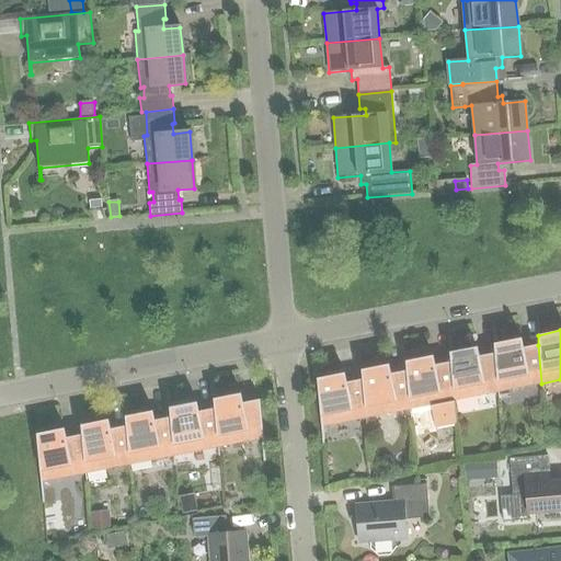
[(493,344),(494,354),(497,392),(541,384),(538,345),(523,348),(522,339),(493,344)]
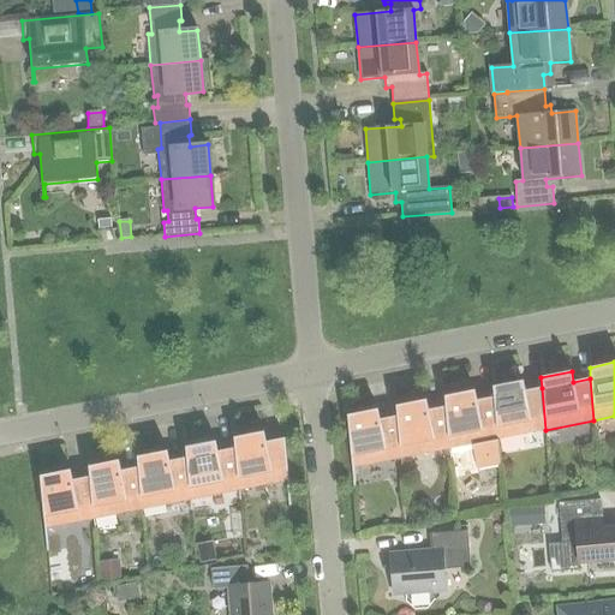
[(497,439),(545,430),(542,388),(525,392),(523,381),(493,387),(494,398),(497,439)]
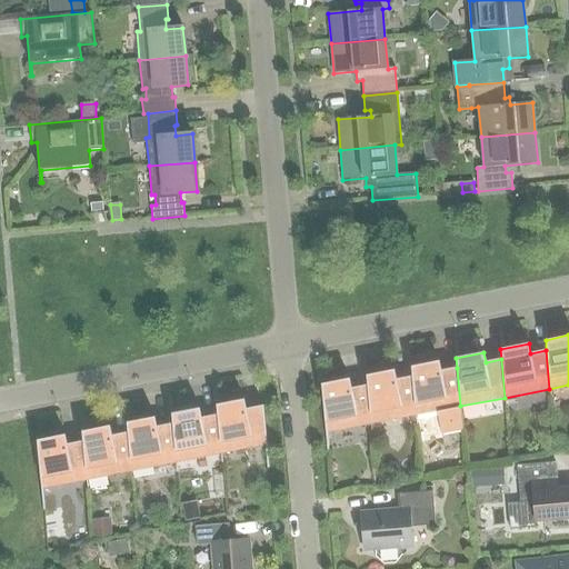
[(411,367),(411,377),(415,415),(436,411),(440,436),(462,431),(460,406),(457,368),(441,370),(439,361),(411,367)]
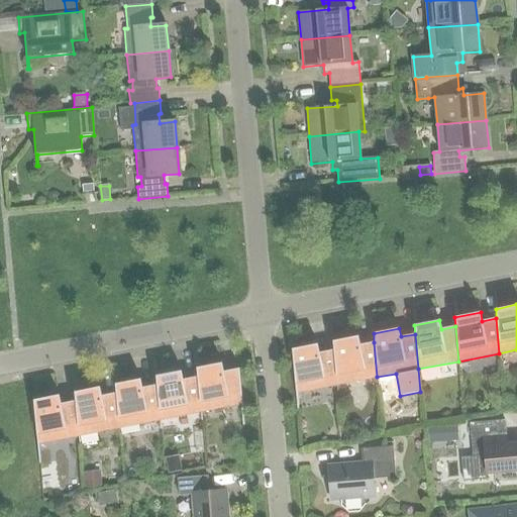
[(332,341),(333,350),(336,385),(377,377),(374,342),(359,344),(358,336),(332,341)]
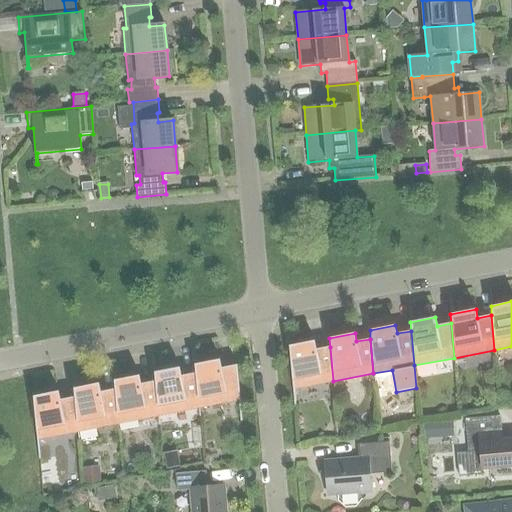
[(296,411),(294,389),(333,381),(330,347),(316,349),(314,341),(289,346),(295,411),(296,411)]
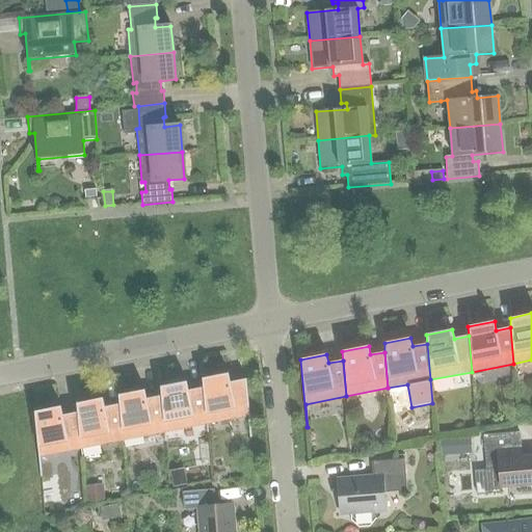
[(203,378),(203,388),(207,424),(247,416),(249,439),(250,439),(246,379),(230,382),(229,373),(203,378)]
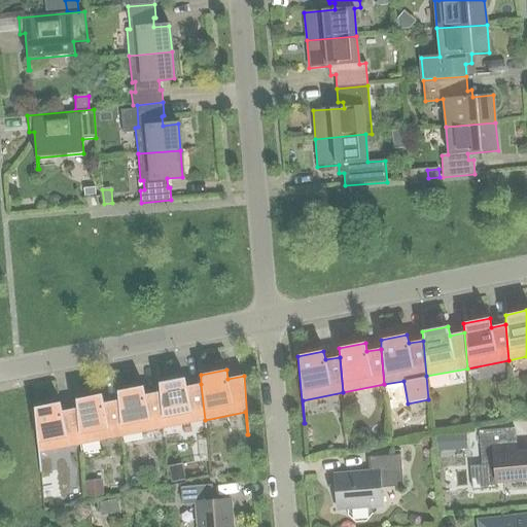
[(159,383),(160,392),(164,428),(205,420),(201,384),(186,387),(184,378),(159,383)]
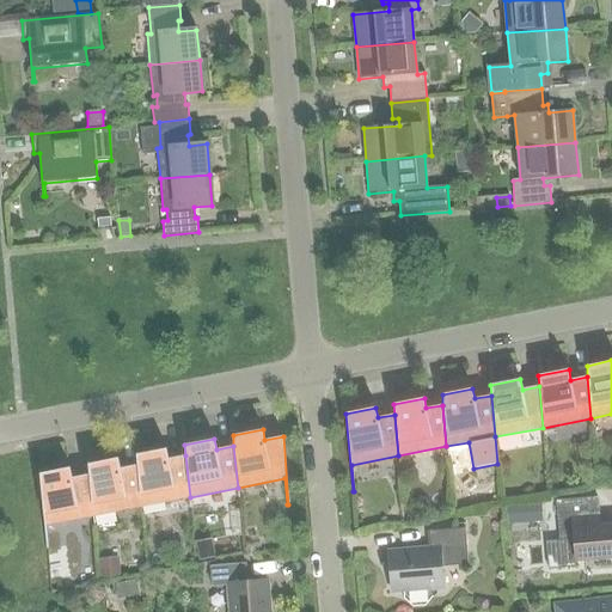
[(136,454),(138,465),(141,507),(190,497),(185,456),(169,459),(166,448),(136,454)]
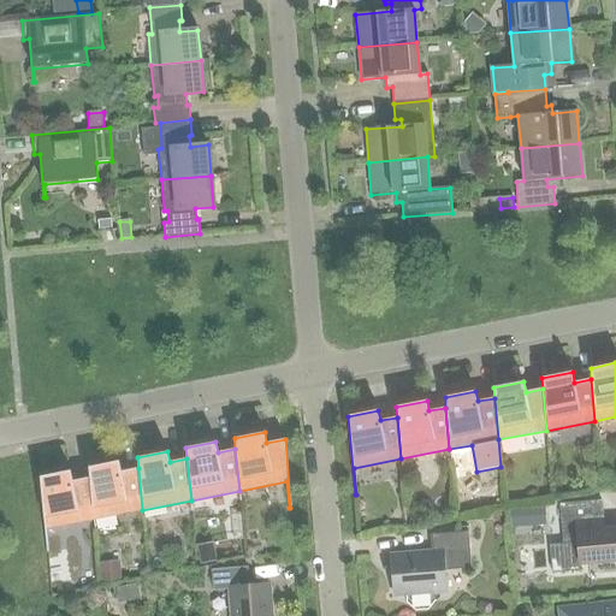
[(89,467),(89,478),(93,520),(142,510),(138,468),(122,472),(119,461),(89,467)]
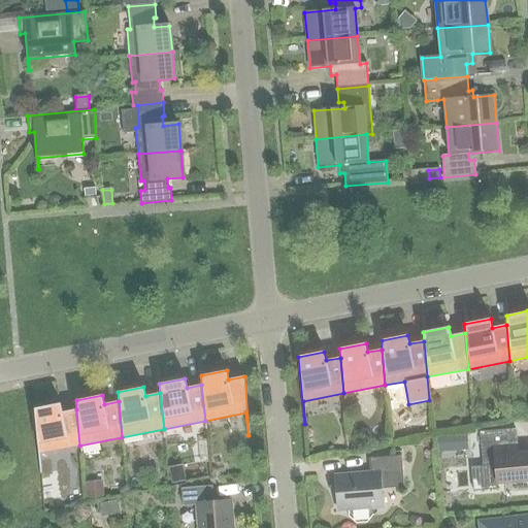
[(41,475),(39,454),(79,446),(76,409),(62,413),(61,403),(34,408),(40,475),(41,475)]
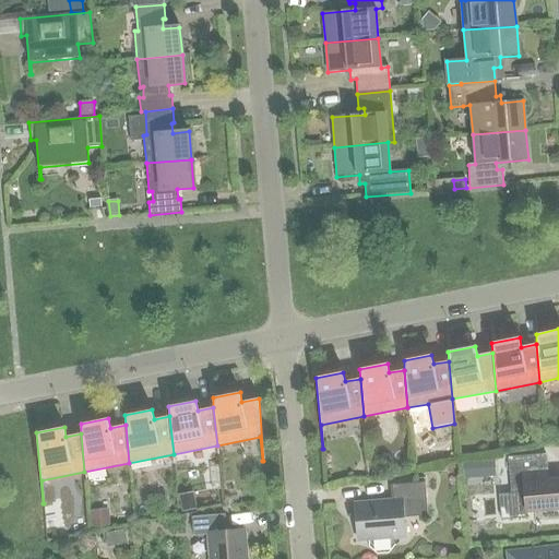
[(558,479),(548,480),(546,454),(508,458),(511,495),(524,494),(525,512),(558,509),(558,479)]
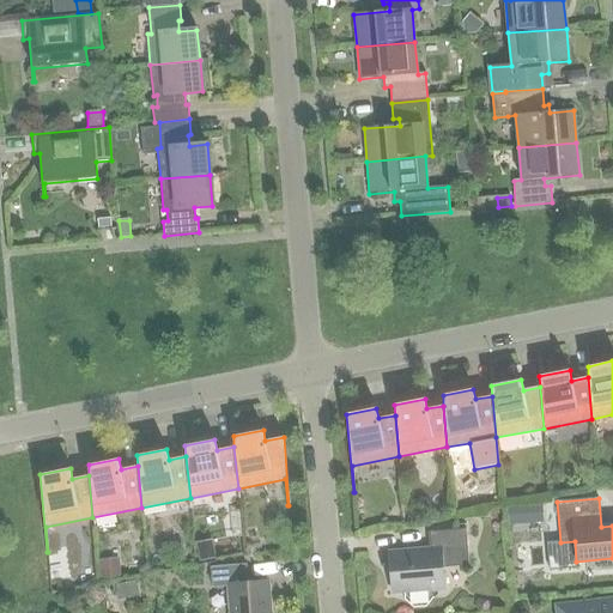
[(521,507),(508,507),(509,526),(522,526),(521,507)]
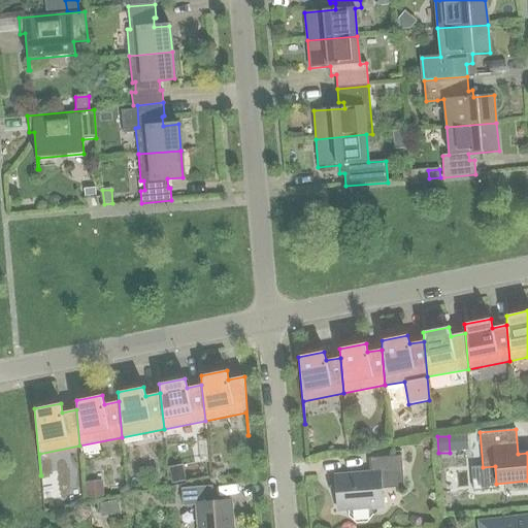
[(335,479),(338,508),(337,508),(337,509),(369,507),(372,509),(383,508),(382,490),(403,488),(401,456),(368,459),(369,474),(334,477),(334,479),(335,479)]
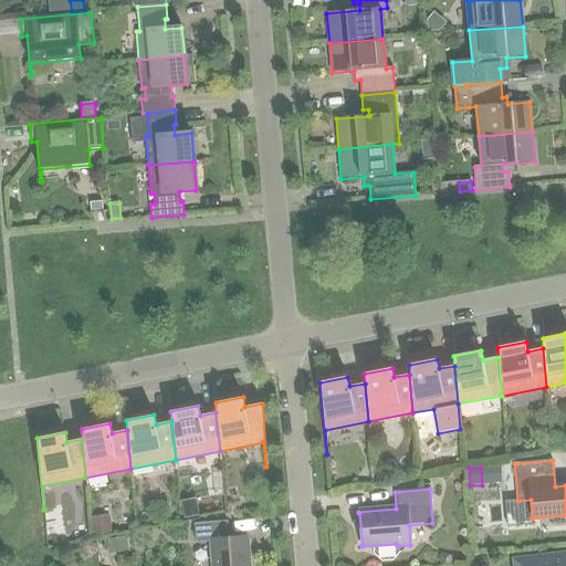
[(196,499),(180,502),(185,519),(199,515),(196,499)]
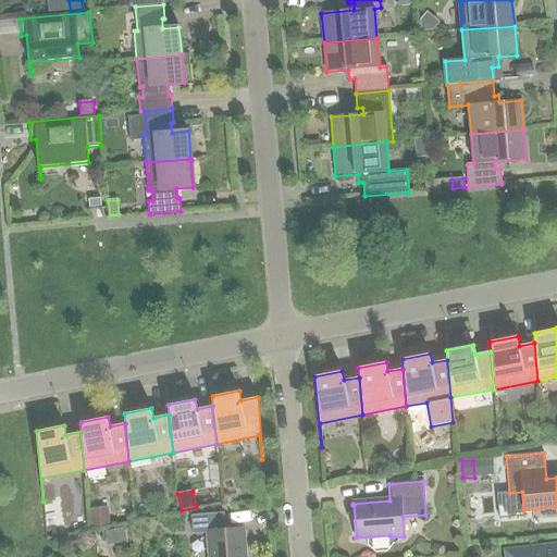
[(109,514),(90,515),(91,528),(110,527),(109,514)]
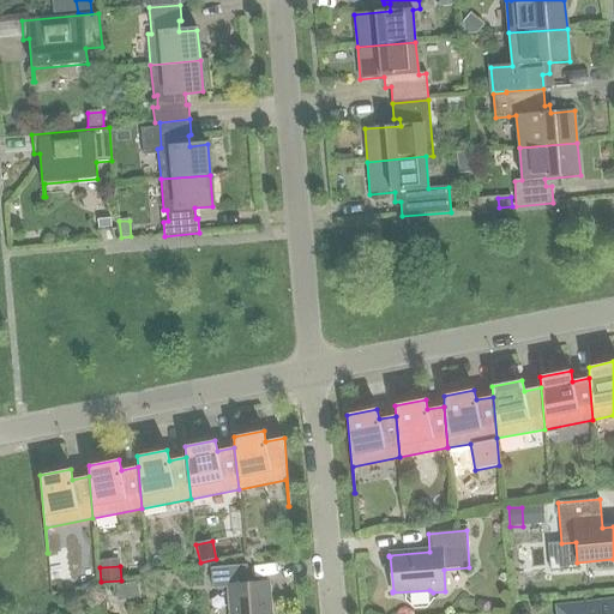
[(211,569),(212,589),(228,588),(230,613),(270,613),(268,583),(248,585),(246,566),(211,569)]
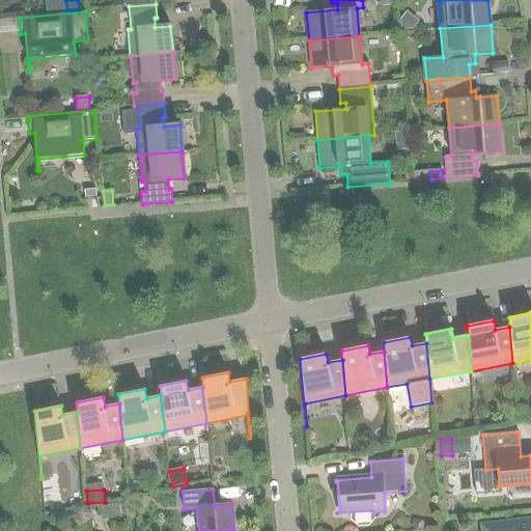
[(119,504),(101,508),(103,521),(121,516),(119,504)]
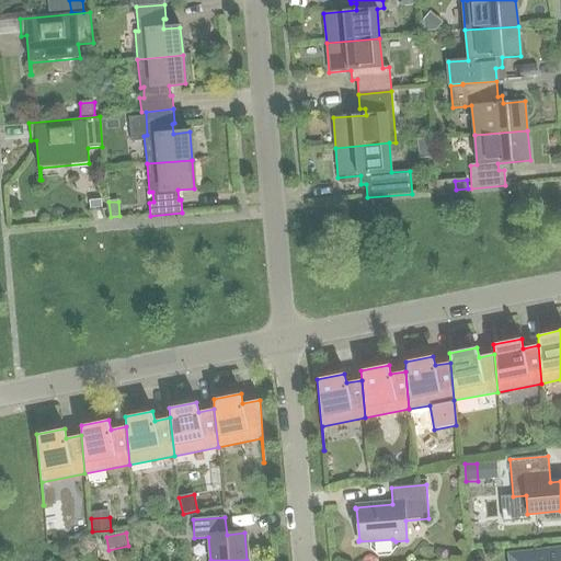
[(560,560),(560,550),(511,557),(511,560),(560,560)]
